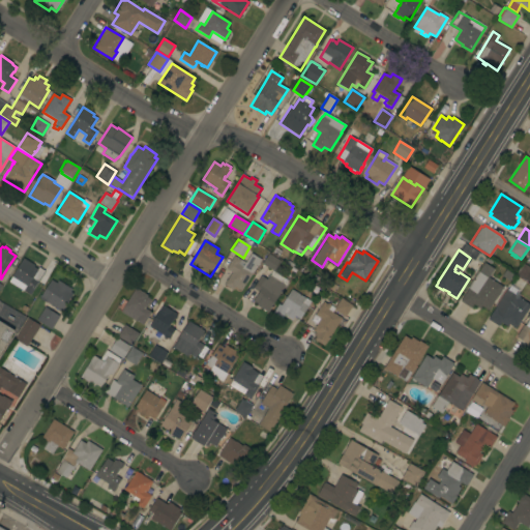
[(235,287),(232,290),(224,285),(225,283),(225,282),(226,280),(227,280),(231,272),(226,269),(234,256),(245,263),(252,254),(261,260),(253,273),(252,273),(241,290),(235,287)]
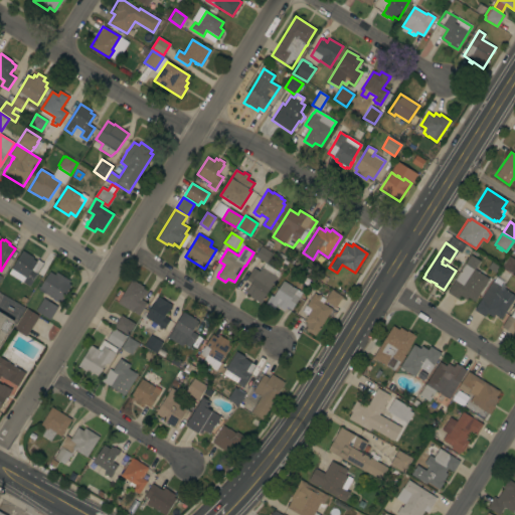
[(273,254),(267,264),(254,256),(261,246),(273,254)]
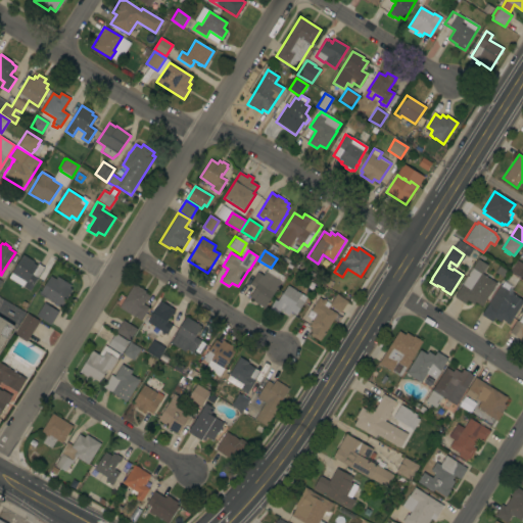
[(34,262),(33,263),(37,266),(38,264),(44,268),(33,285),(34,285),(30,291),(22,287),(26,282),(11,273),(22,254),(34,262)]
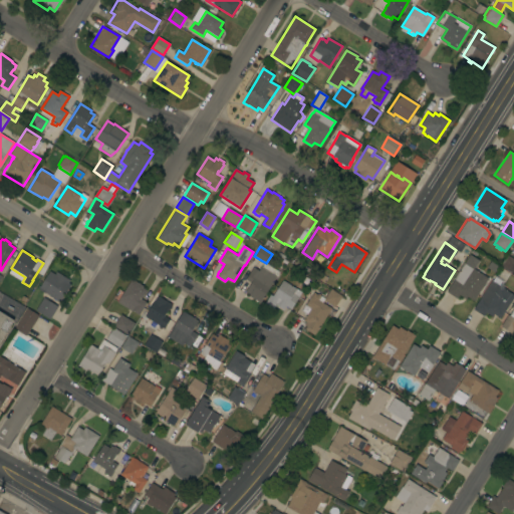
[(473,301),(472,300),(472,301),(468,298),(468,297),(467,296),(465,299),(459,295),(457,298),(446,291),(454,280),(453,279),(470,254),(479,260),(473,269),(488,278),(473,301)]
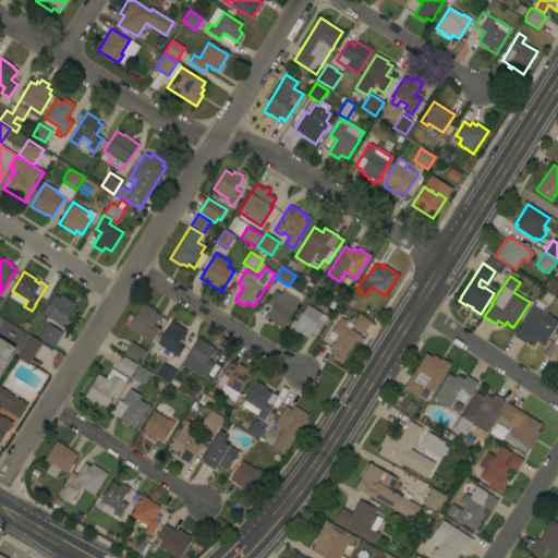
[(552,278),(557,281),(557,293),(556,296),(544,289),(552,278)]
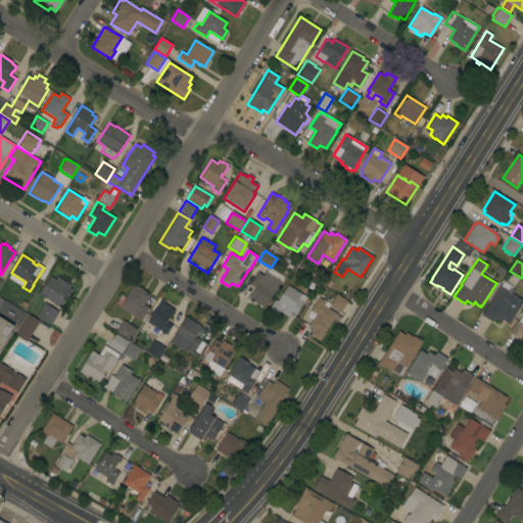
[(281,281),(265,308),(262,306),(262,307),(258,305),(259,305),(253,301),(253,300),(249,297),(250,295),(249,295),(251,293),(252,293),(255,288),(249,285),(254,278),(253,277),(256,272),(252,270),(257,262),(263,265),(258,273),(263,276),(266,272),(281,281)]
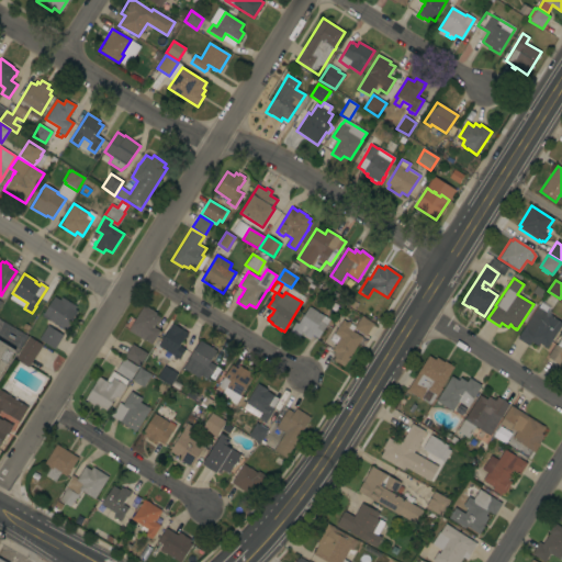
[(49,321),(48,322),(43,317),(43,316),(42,315),(54,296),(59,300),(62,298),(76,306),(74,310),(77,312),(65,330),(49,321)]
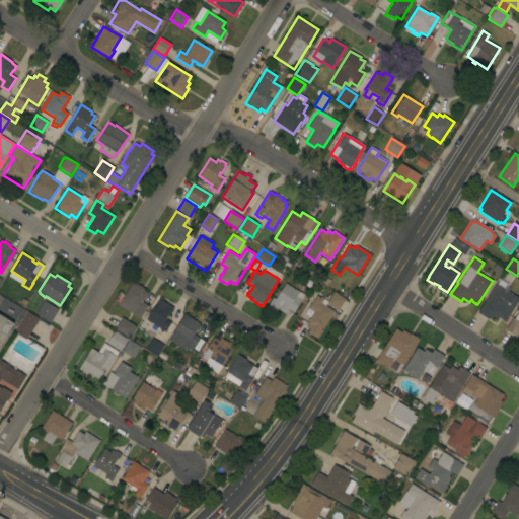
[(133,282),(144,289),(144,291),(148,293),(142,302),(147,305),(140,318),(134,314),(134,315),(118,305),(133,282)]
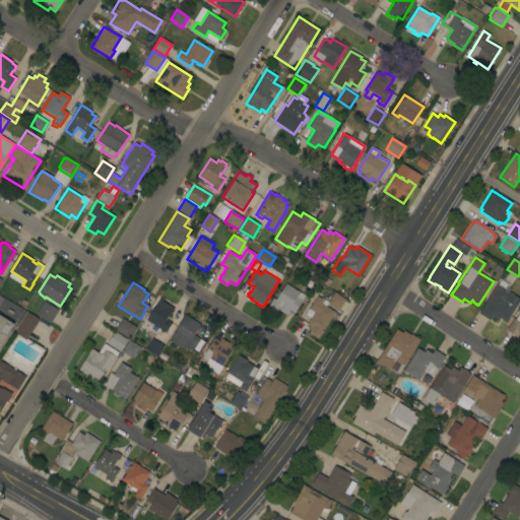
[(288,310),(287,312),(275,305),(277,303),(274,301),(285,283),(300,293),(299,294),(299,295),(298,297),(298,296),(297,298),(302,301),(294,313),(288,310)]
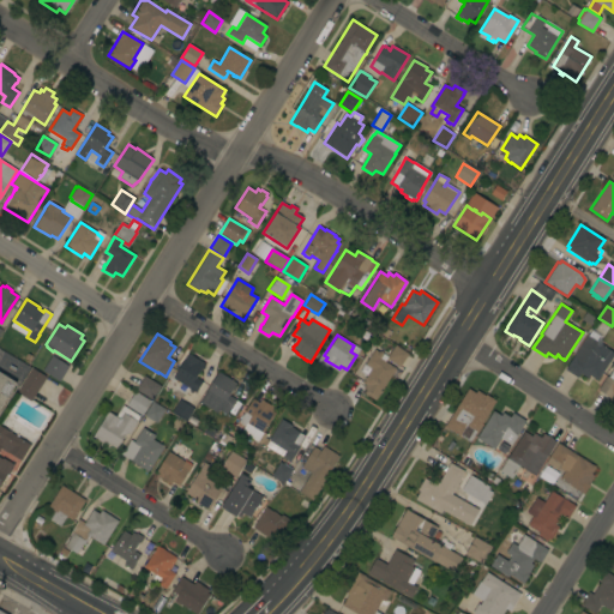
[(613,354),(596,380),(589,375),(588,378),(581,373),(577,378),(564,369),(587,335),(613,354)]
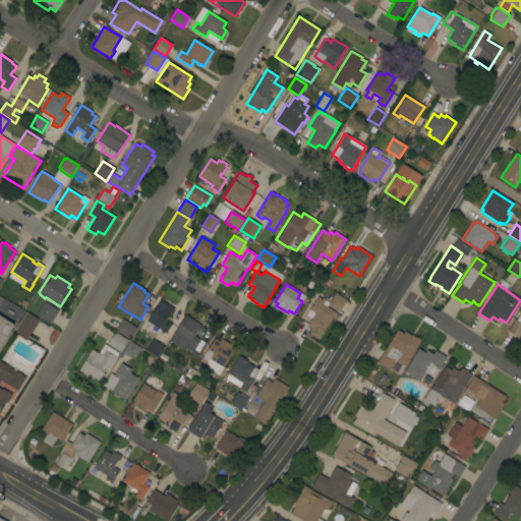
[(328,304),(335,293),(346,300),(345,301),(346,302),(341,311),(340,310),(339,311),(328,304)]
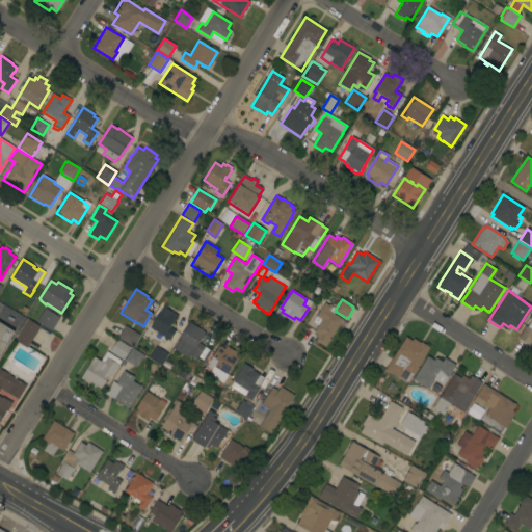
[(343,319),(325,347),(315,341),(318,336),(316,335),(316,333),(314,331),(322,319),(316,316),(324,302),(328,306),(329,303),(331,306),(330,307),(331,308),(329,311),(343,319)]
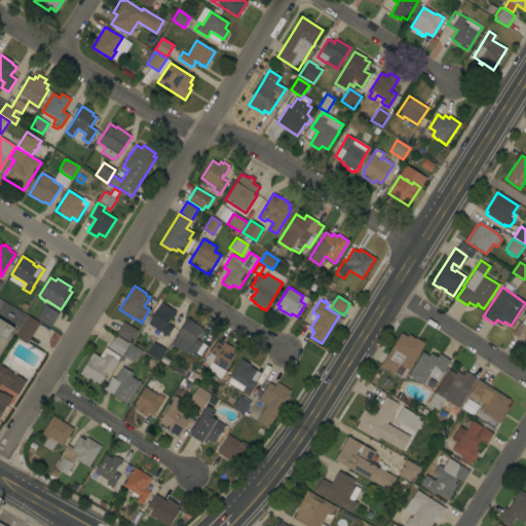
[(161,303),(176,312),(173,317),(172,316),(167,324),(173,327),(166,336),(161,333),(158,338),(142,328),(146,323),(148,324),(161,303)]
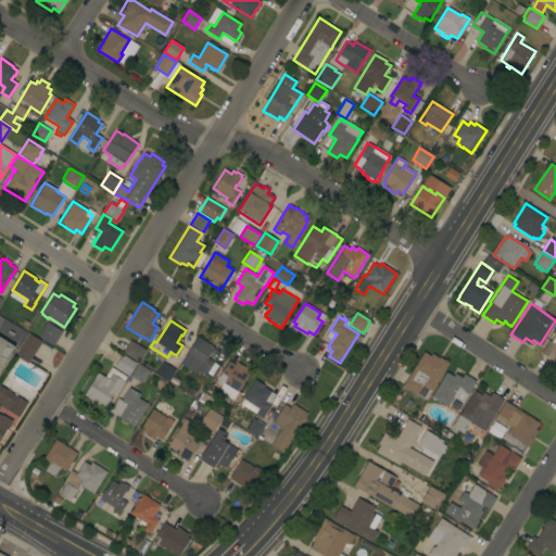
[(53,345),(38,336),(47,321),(62,331),(53,345)]
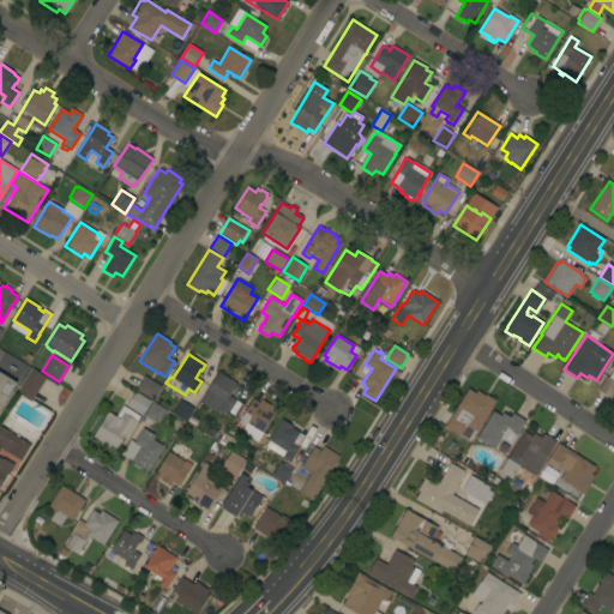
[(30,402),(17,392),(31,368),(46,378),(30,402)]
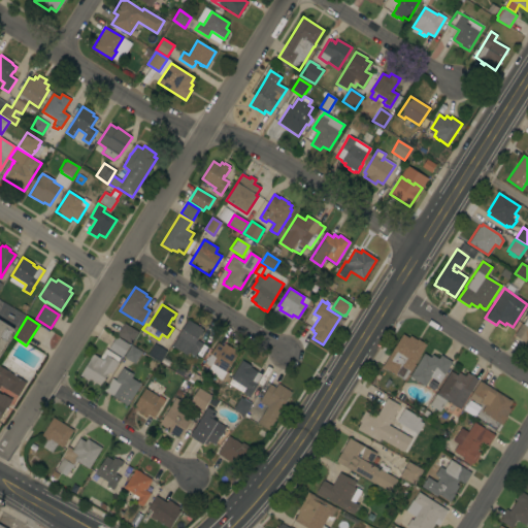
[(521,324),(523,325),(527,317),(527,339),(525,342),(514,335),(521,324)]
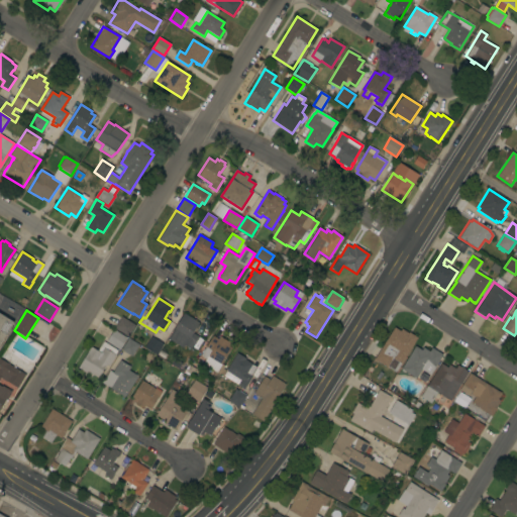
[(184,313),(199,323),(197,326),(198,326),(197,328),(196,328),(192,333),(198,336),(190,349),(185,345),(183,347),(168,338),(184,313)]
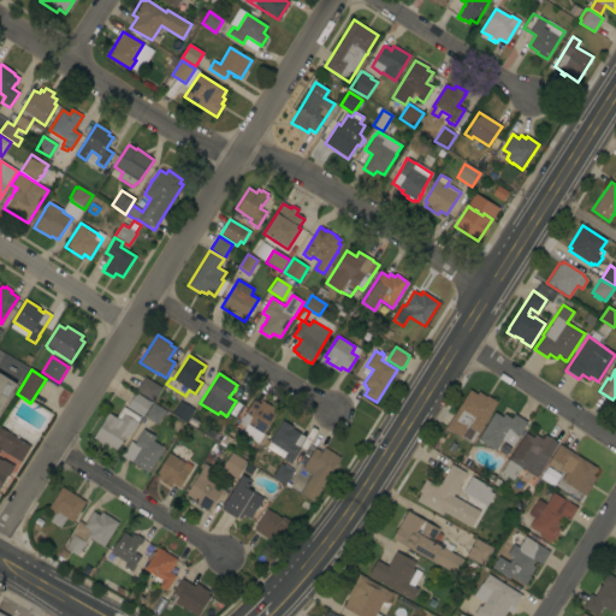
[(0,408),(0,374),(16,384),(0,408)]
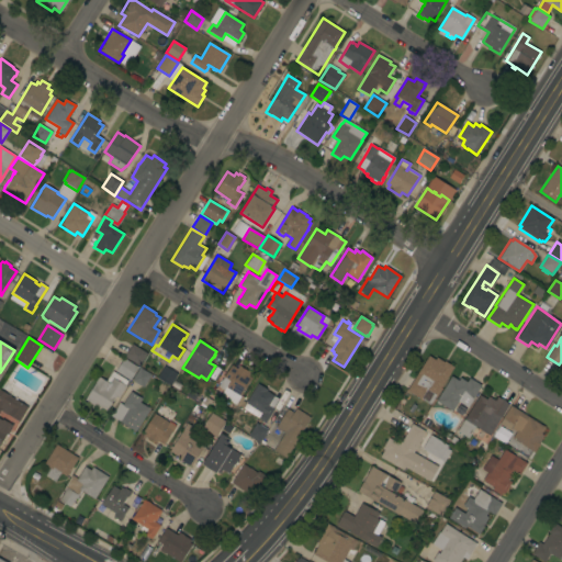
[(139,367),(124,357),(132,344),(147,353),(139,367)]
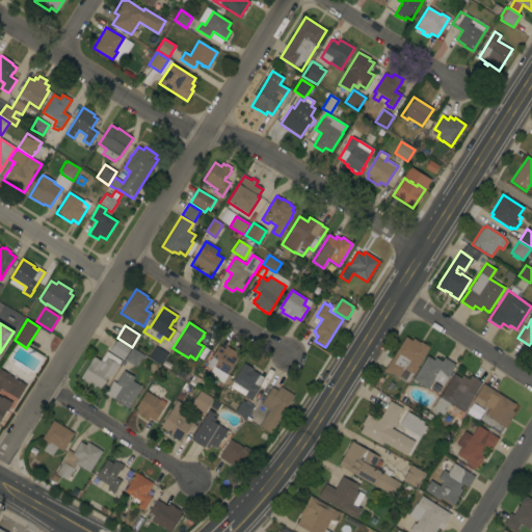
[(413,374),(406,383),(384,370),(405,337),(411,341),(414,339),(420,343),(421,342),(429,347),(413,374)]
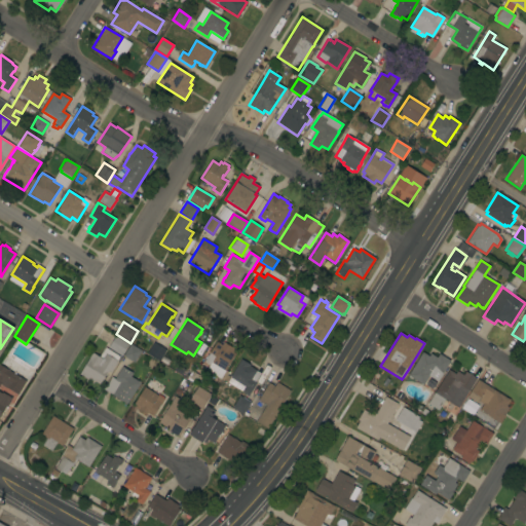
[(115,336),(128,344),(121,357),(108,348),(115,336)]
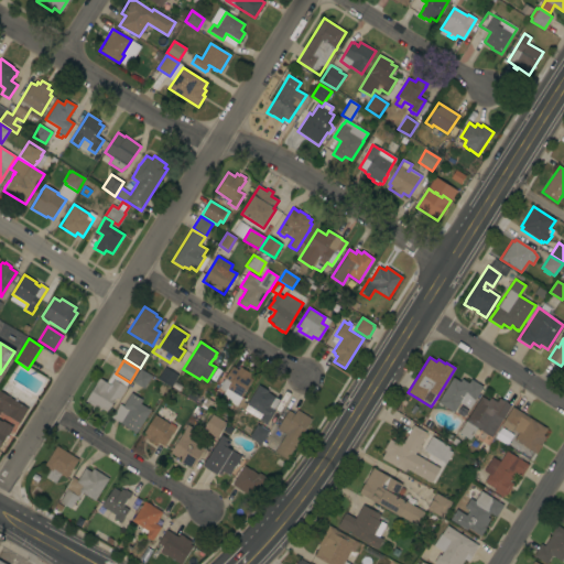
[(171,388),(158,379),(165,367),(177,376),(171,388)]
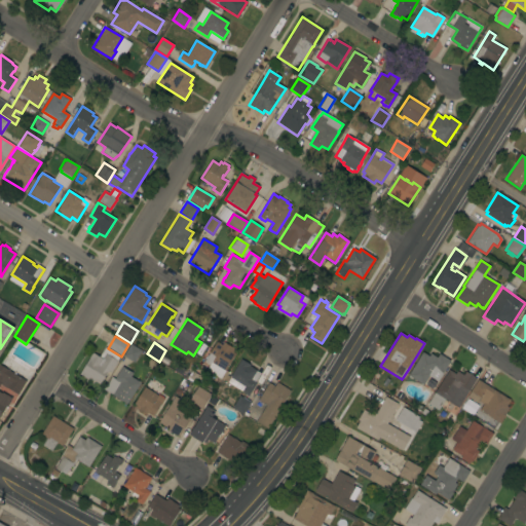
[(225,371),(220,379),(196,365),(208,346),(212,349),(217,342),(222,345),(224,342),(234,349),(232,352),(235,354),(225,371)]
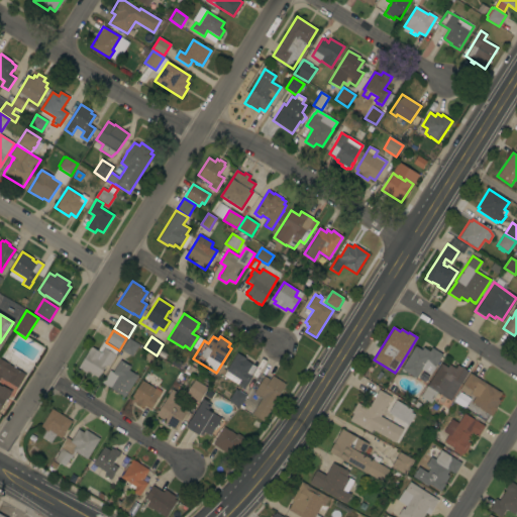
[(131,356),(120,349),(128,338),(138,345),(131,356)]
